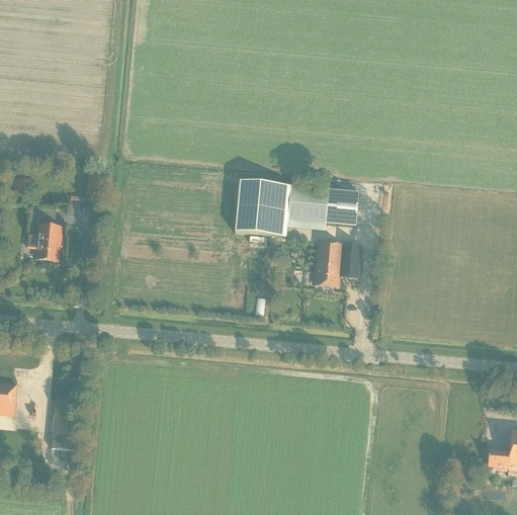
[(281,185),(239,181),(235,232),(276,236),(281,185)]
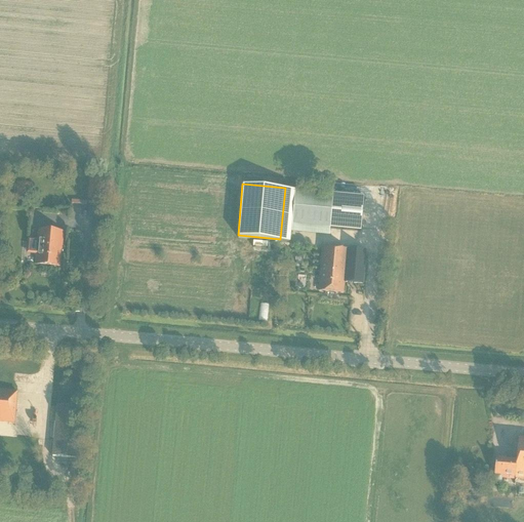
[(330,226),(333,192),(301,189),(303,187),(296,186),(292,223),(330,226)]
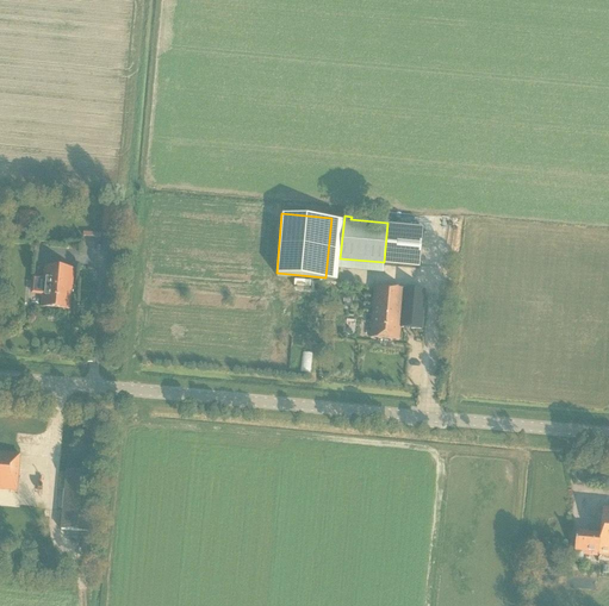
[(387,223),(384,262),(418,266),(422,226),(387,223)]
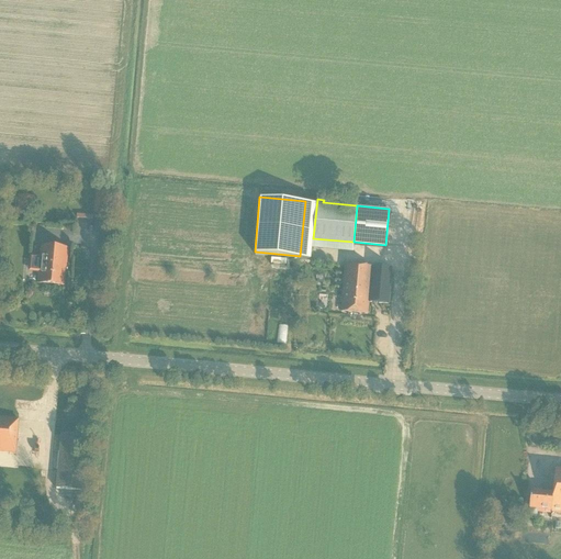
[(31,253),(29,268),(38,269),(37,281),(64,283),(67,245),(41,243),(40,254),(31,253)]
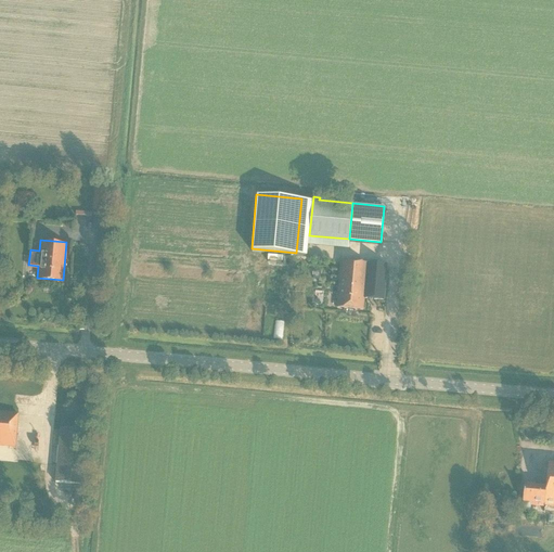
[(277,258),(277,252),(261,249),(260,256),(277,258)]
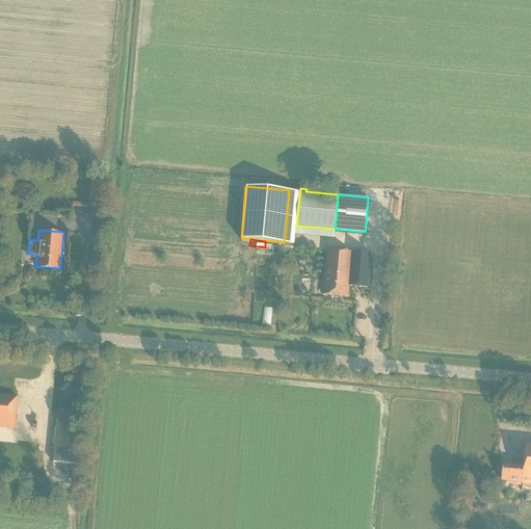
[(367,285),(370,250),(325,248),(322,292),(347,293),(348,284),(367,285)]
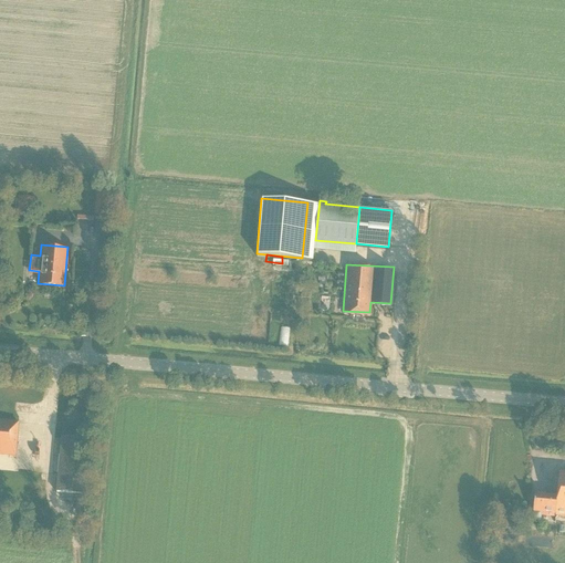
[(0,452),(16,455),(19,419),(0,417),(0,452)]
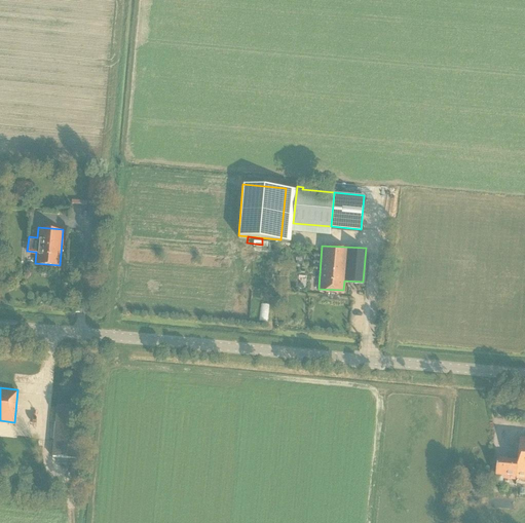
[(515,478),(524,478),(524,436),(520,436),(518,457),(496,456),(494,474),(515,476),(515,478)]
